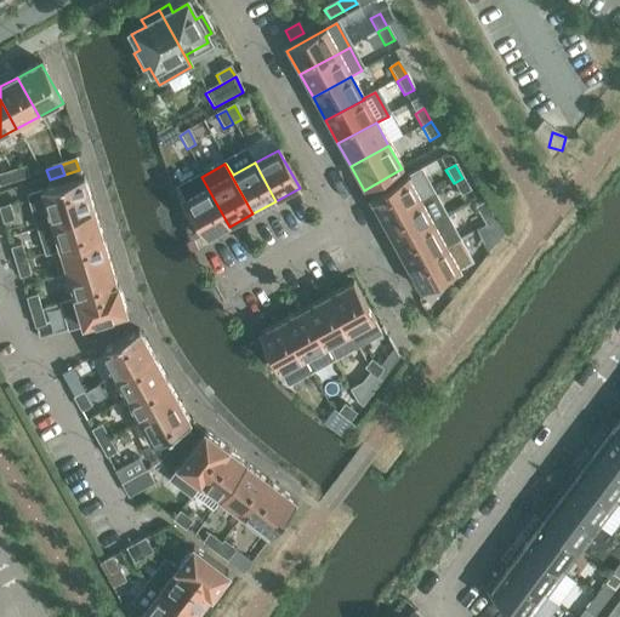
[(24,169),(10,173),(13,183),(28,178),(24,169)]
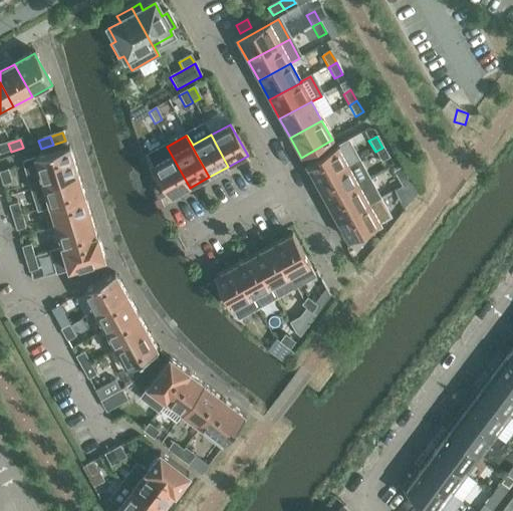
[(23,162),(32,191),(77,177),(68,149),(67,149),(65,141),(53,145),(41,149),(43,156),(23,162)]
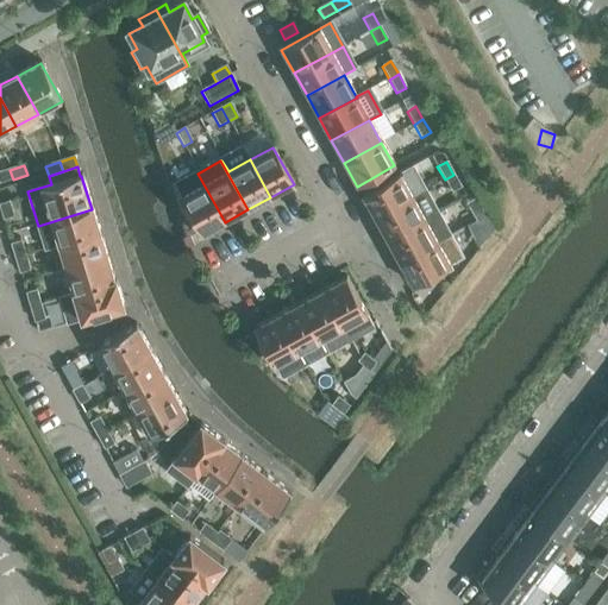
[(13,180),(10,170),(0,172),(0,184),(13,180)]
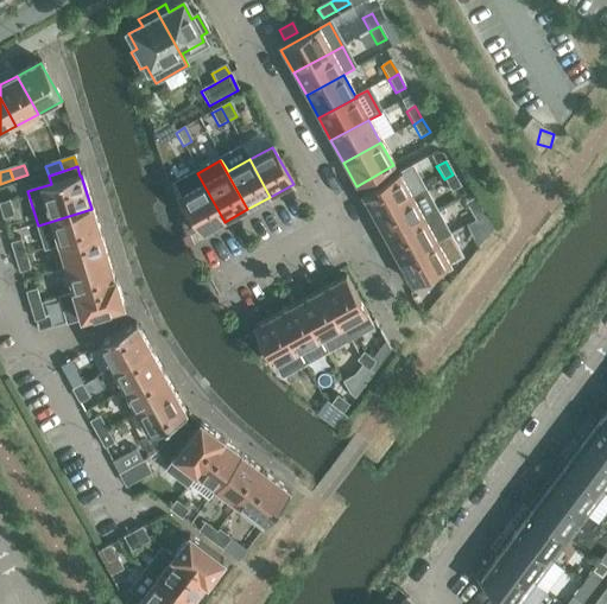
[(225,222),(197,173),(174,186),(183,201),(179,203),(187,215),(190,214),(191,218),(198,230),(201,235),(225,222)]
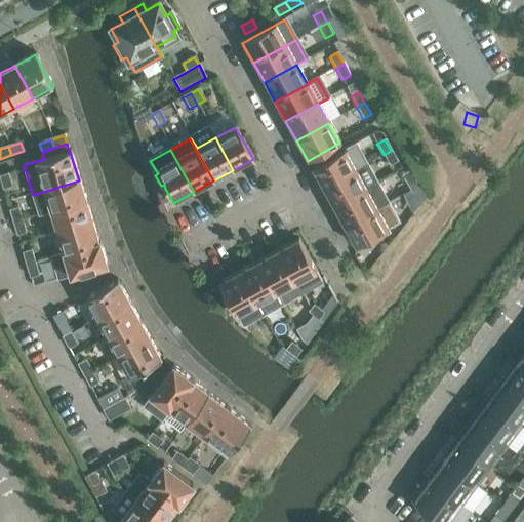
[(312,168),(323,189),(365,165),(364,164),(355,169),(344,151),(312,168)]
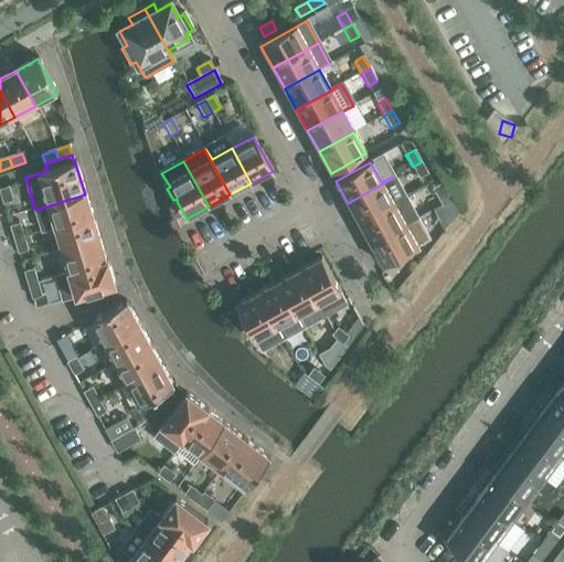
[(421,162),(413,167),(419,180),(427,175),(421,162)]
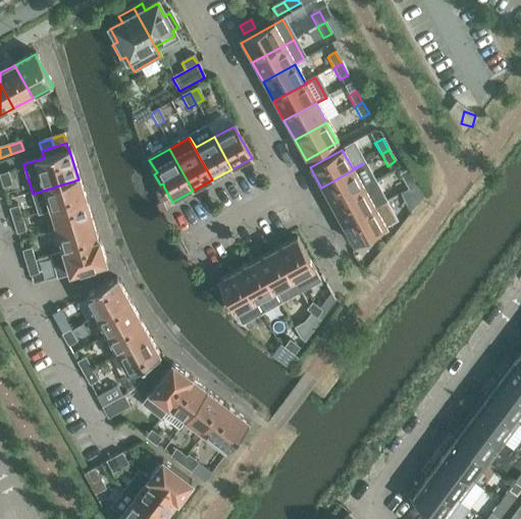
[(321,188),(331,207),(373,184),(363,164),(321,188)]
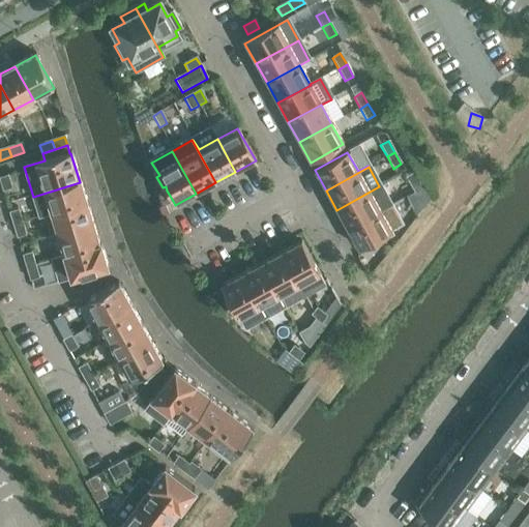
[(406,178),(412,189),(419,184),(413,173),(406,178)]
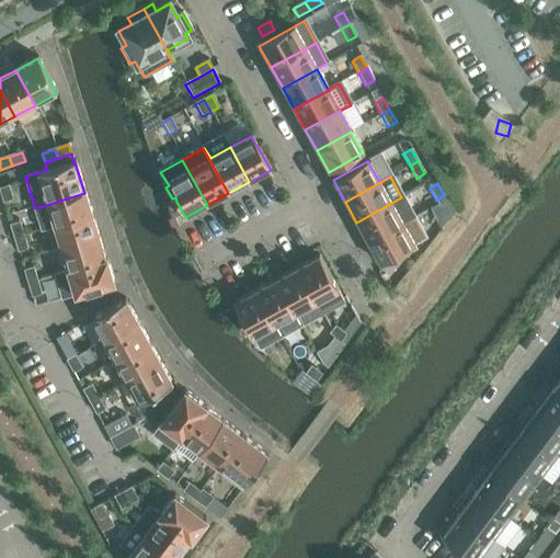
[(0,194),(2,203),(12,201),(8,186),(0,189),(0,194)]
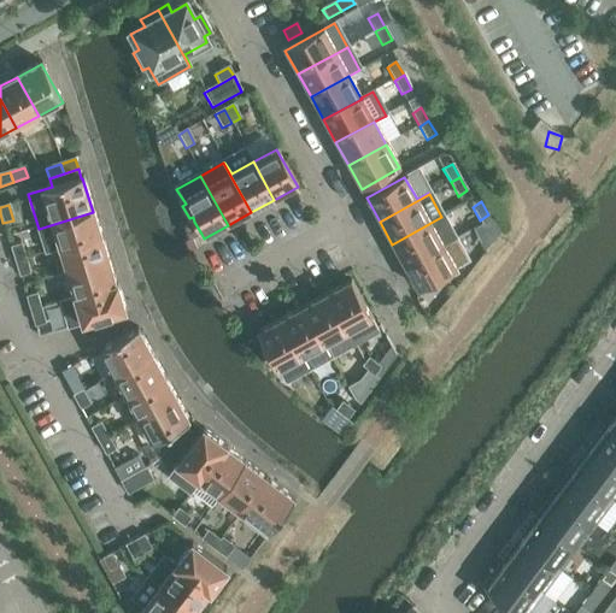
[(39,229),(46,253),(100,237),(93,212),(39,229)]
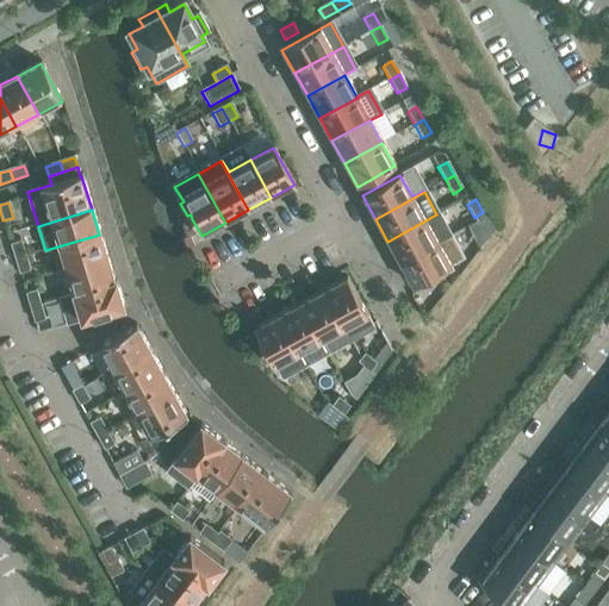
[(483,212),(474,218),(482,231),(490,226),(483,212)]
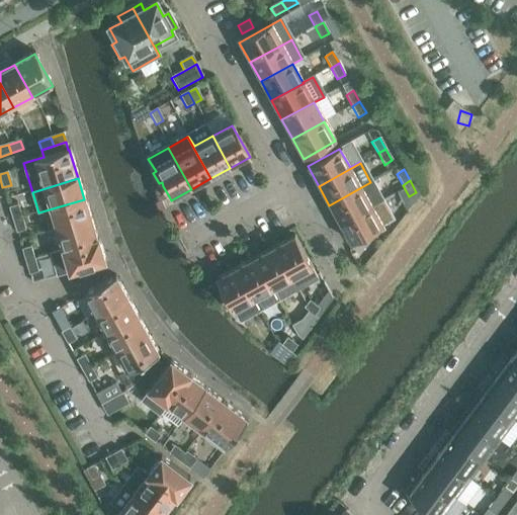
[(329,205),(340,225),(381,201),(370,182),(329,205)]
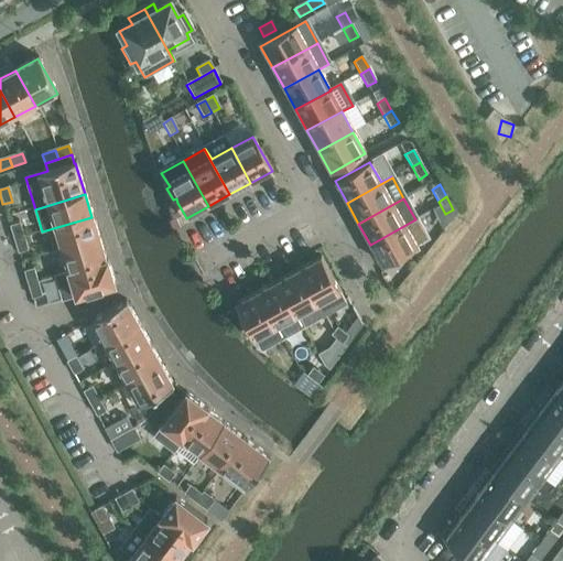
[(177,203),(168,208),(172,220),(184,214),(177,203)]
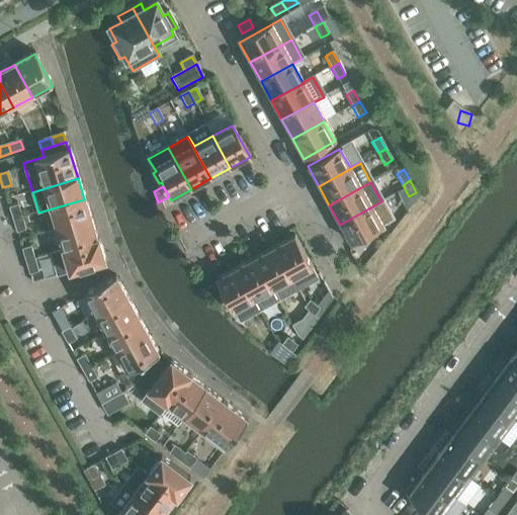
[(50,210),(56,231),(91,220),(84,199),(38,212),(39,215),(50,210)]
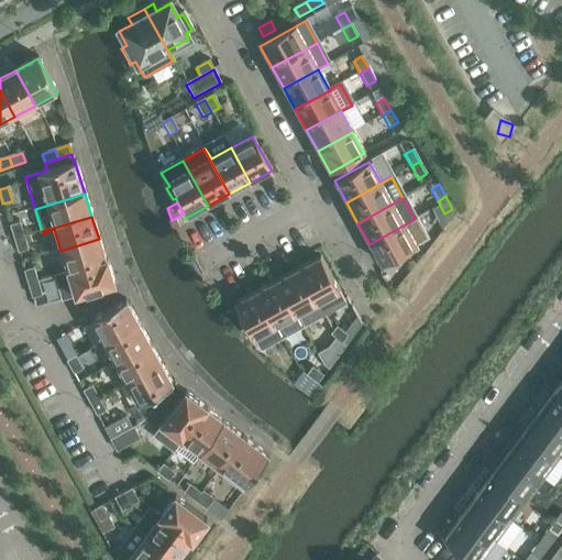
[(415,219),(370,244),(381,266),(400,255),(401,257),(414,251),(412,249),(427,241),(415,219)]
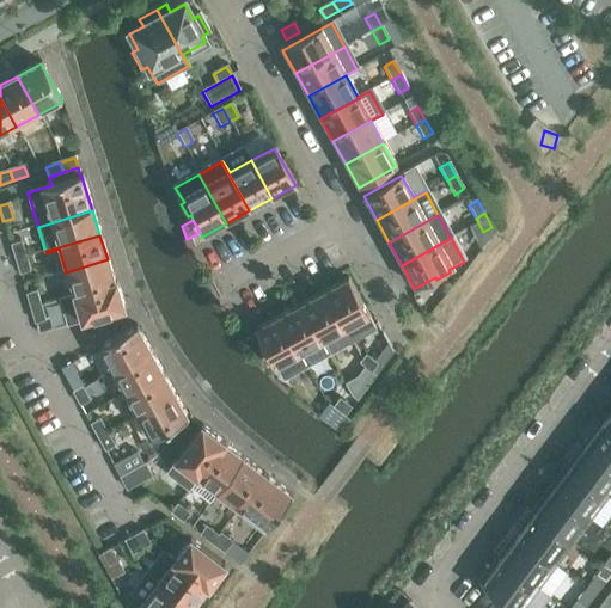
[(11,246),(16,260),(25,258),(20,244),(11,246)]
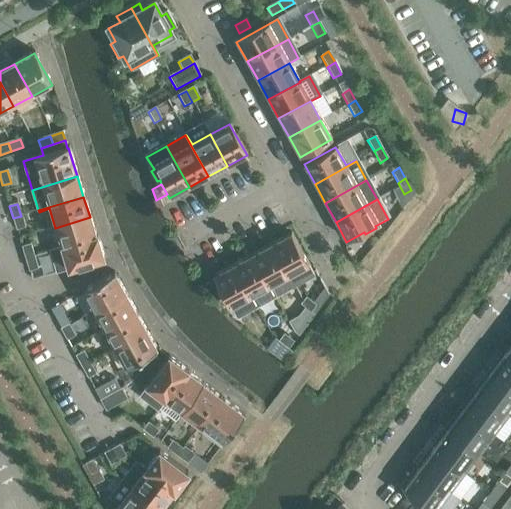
[(21,216),(13,218),(16,230),(25,228),(21,216)]
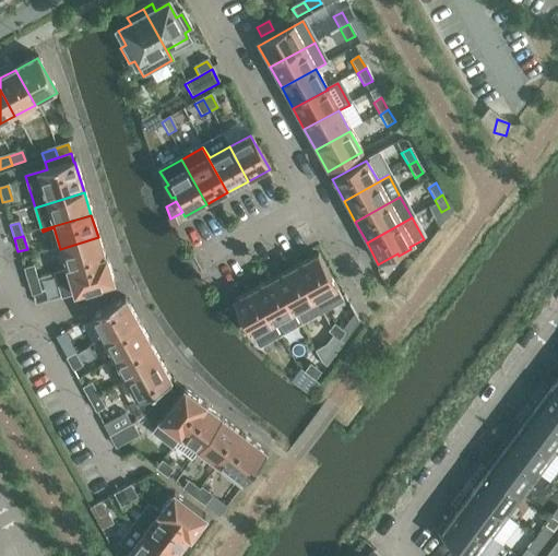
[(55,274),(56,275),(105,260),(105,259),(98,237),(60,249),(67,270),(55,274)]
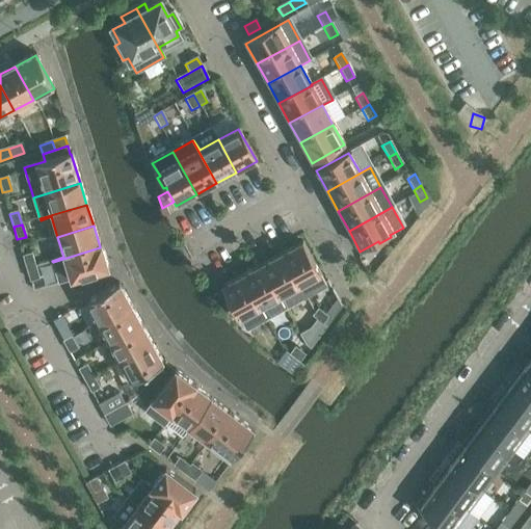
[(302,243),(282,255),(304,298),(306,297),(300,287),(320,276),(302,243)]
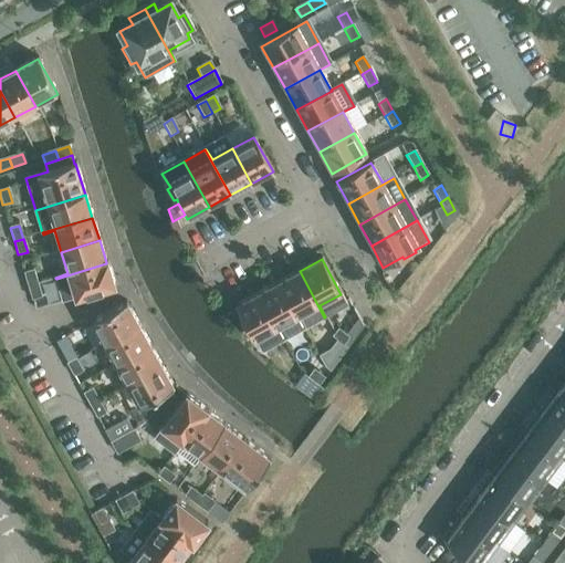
[(106,263),(56,279),(63,303),(115,288),(107,262),(106,262),(106,263)]
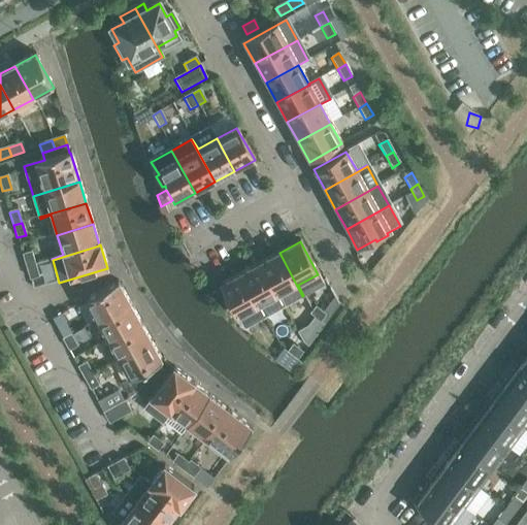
[(23,255),(26,268),(35,265),(31,253),(23,255)]
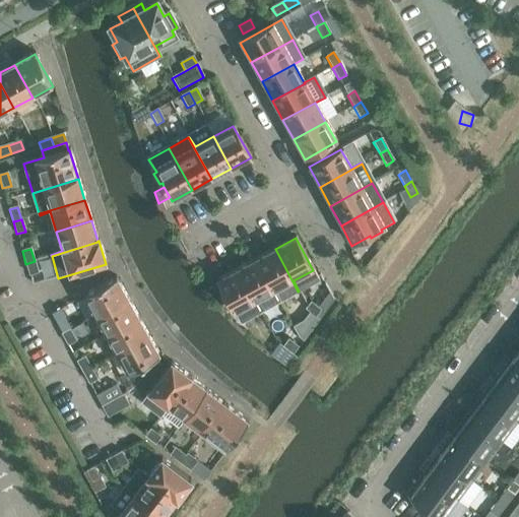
[(275,249),(256,260),(279,302),(298,292),(275,249)]
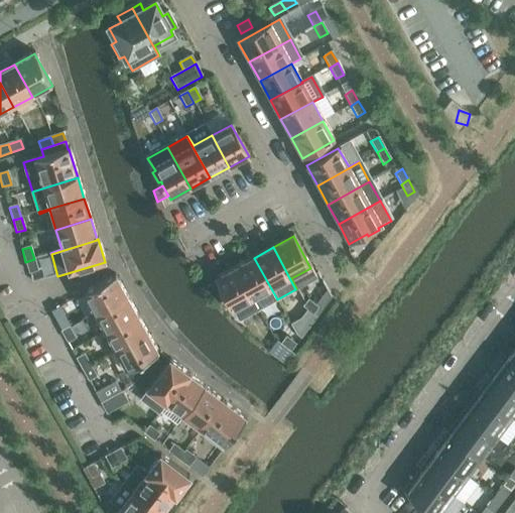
[(254,258),(235,268),(258,309),(277,299),(254,258)]
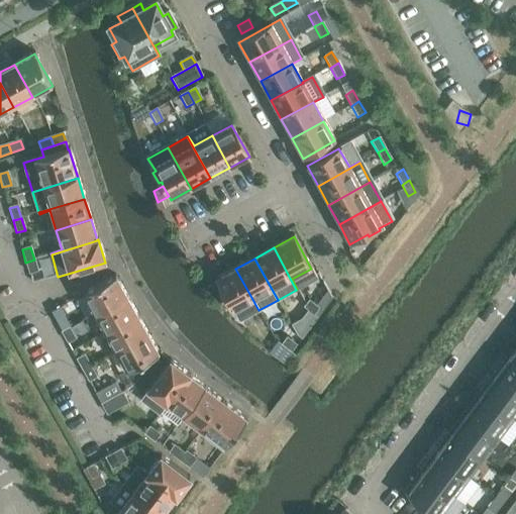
[(34,260),(25,263),(29,275),(37,272),(34,260)]
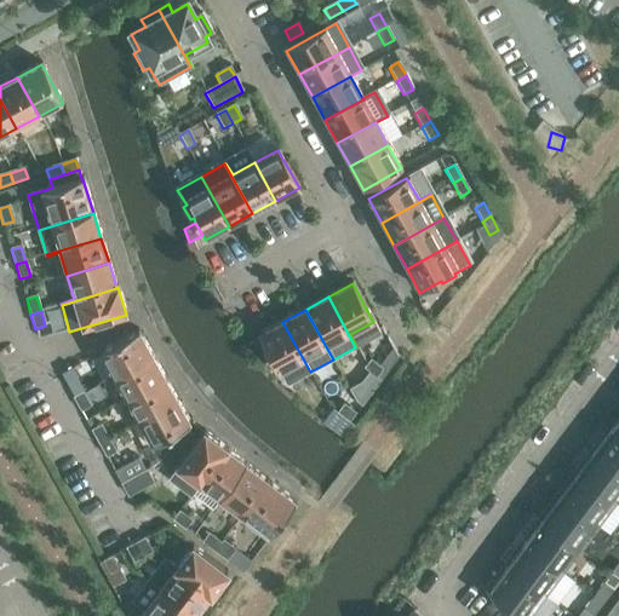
[(310,372),(282,322),(258,335),(261,339),(265,349),(270,357),(267,358),(274,372),(278,369),(286,385),(310,372)]
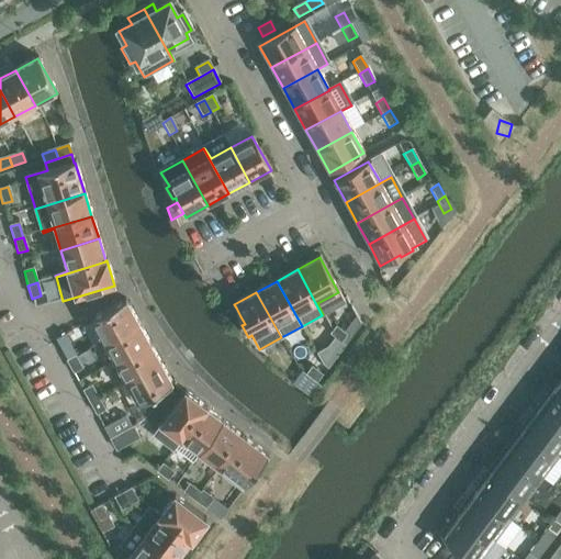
[(90,321),(102,343),(137,323),(125,301),(90,321)]
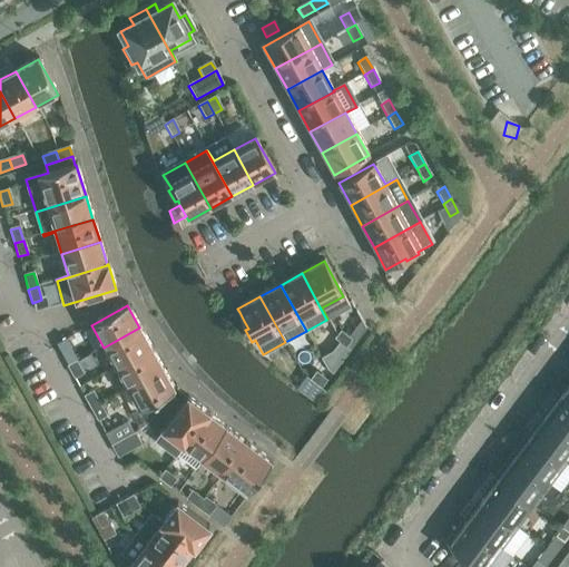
[(239,312),(226,319),(231,326),(231,328),(232,328),(244,321),(239,312)]
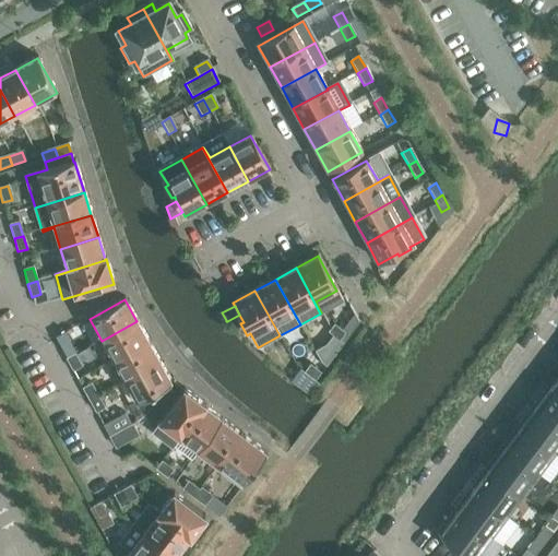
[(102,341),(114,361),(147,342),(137,321),(102,341)]
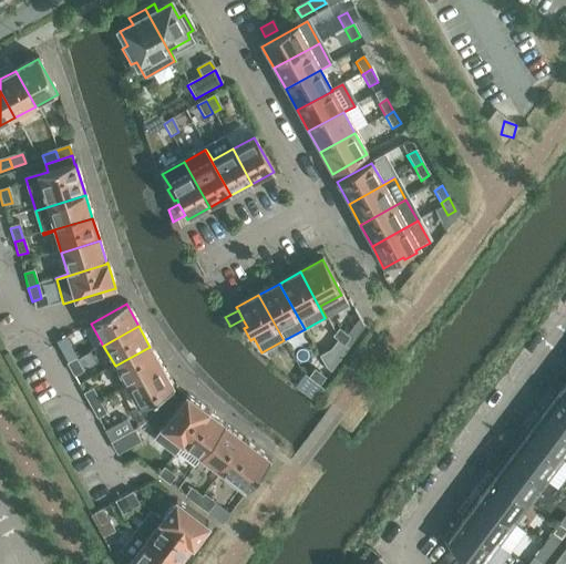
[(338,330),(332,338),(343,347),(350,339),(338,330)]
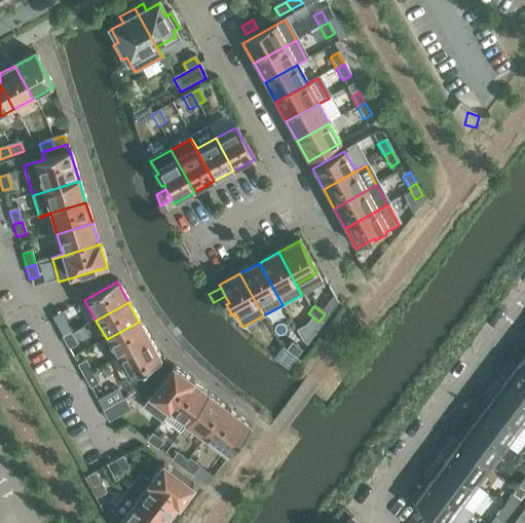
[(319,322),(308,313),(303,321),(313,329),(319,322)]
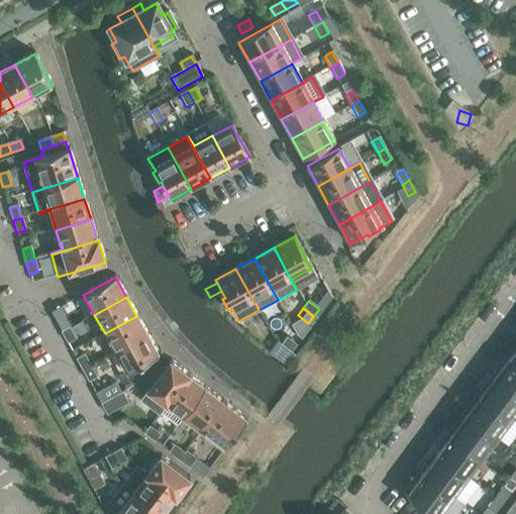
[(105,333),(115,352),(147,335),(136,316),(105,333)]
